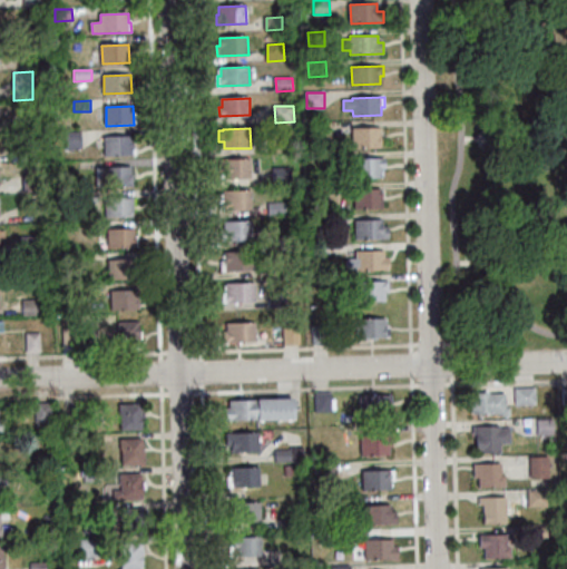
[(354,147),(353,129),(381,128),(382,147),(354,147)]
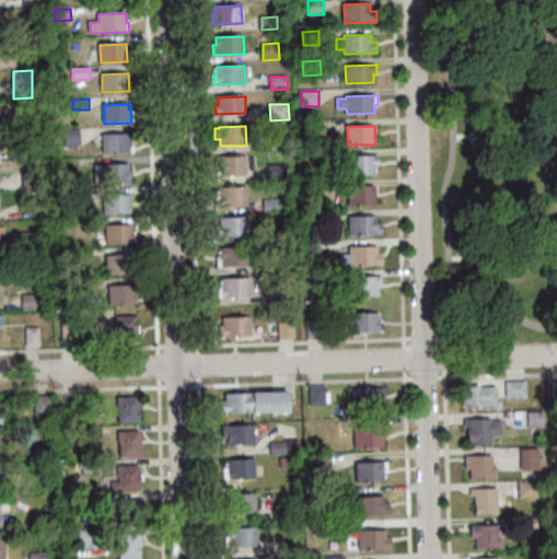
[(66,148),(66,130),(81,130),(81,147),(66,148)]
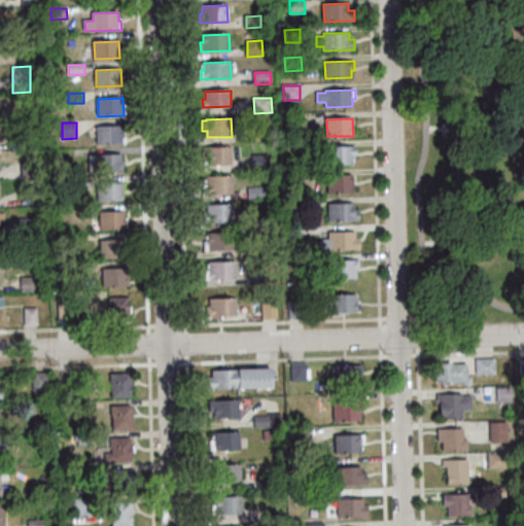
[(98,144),(98,128),(123,127),(124,144),(98,144)]
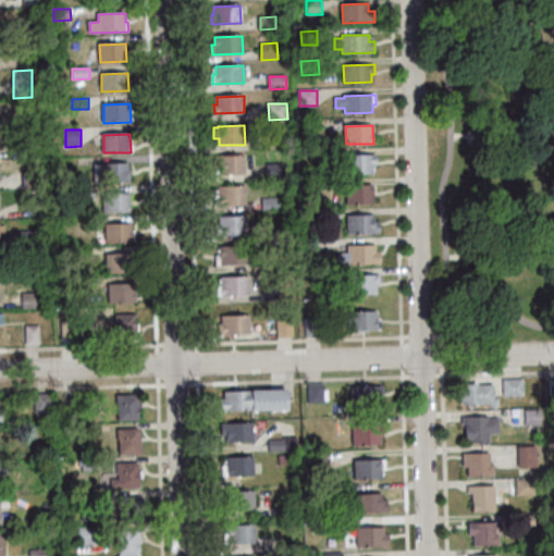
[(265,136),(280,135),(281,148),(265,149),(265,136)]
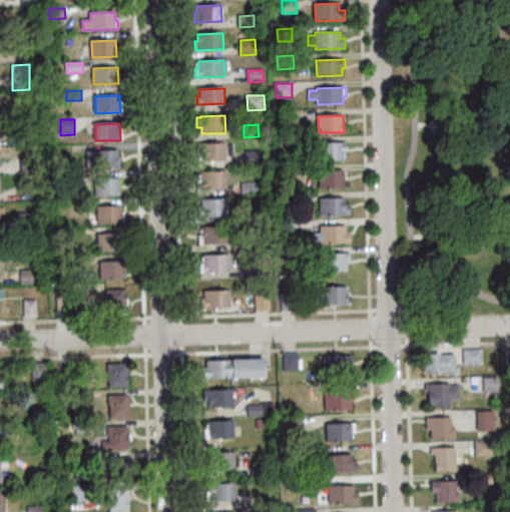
[(11,135),(25,135),(26,145),(11,145),(11,135)]
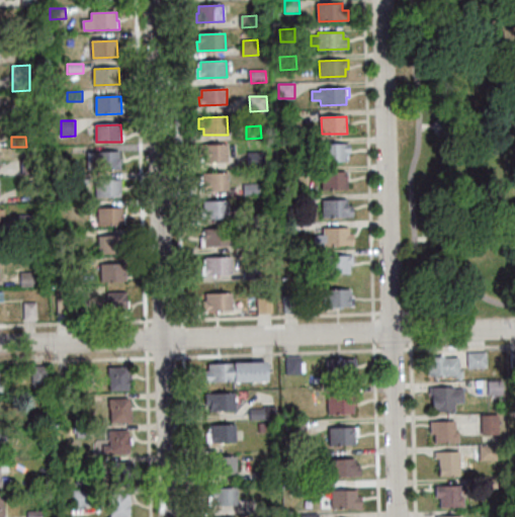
[(229,144),(229,162),(205,162),(205,157),(199,157),(199,145),(229,144)]
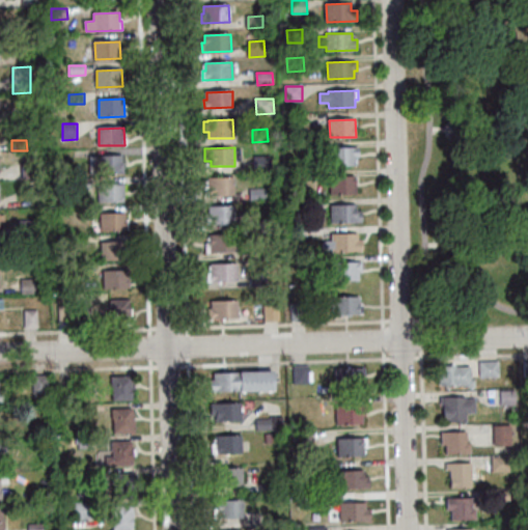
[(356,164),(331,165),(330,148),(359,147),(359,158),(356,158),(356,164)]
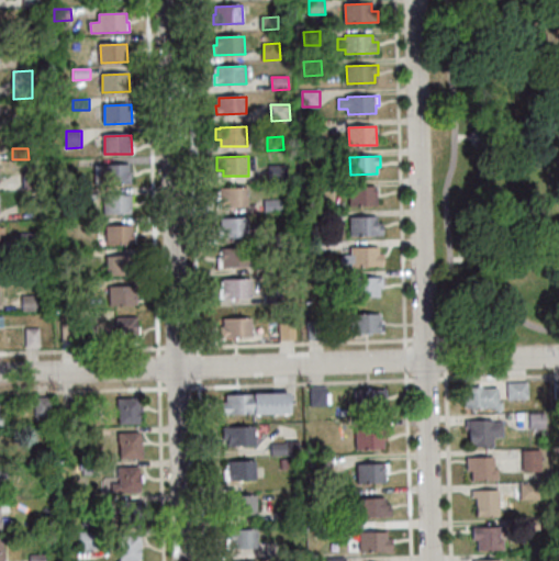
[(97,184),(97,166),(129,165),(130,183),(97,184)]
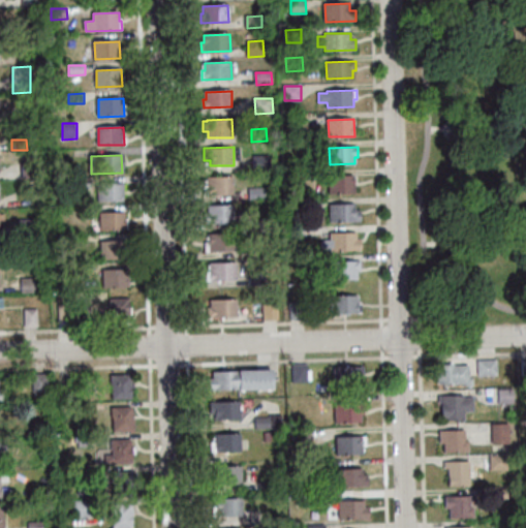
[(270,155),(270,171),(255,171),(254,156),(270,155)]
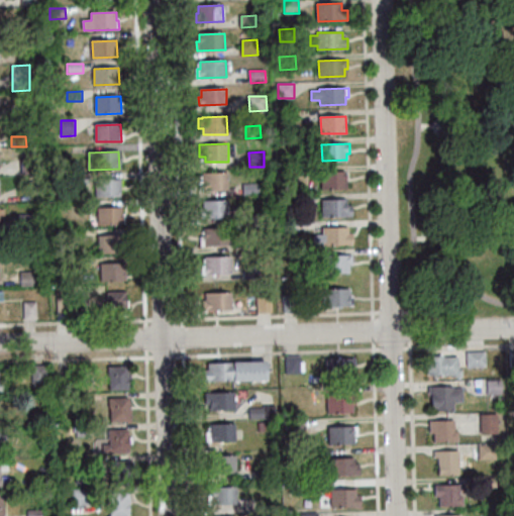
[(23,160),(37,160),(37,174),(23,175),(23,160)]
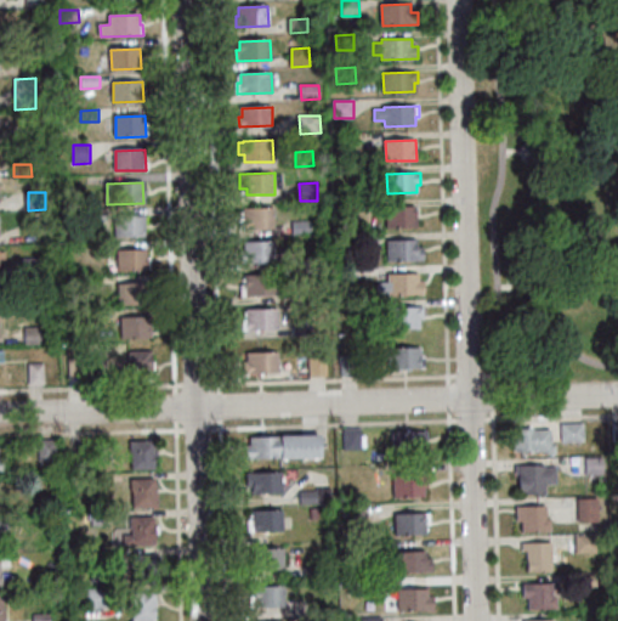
[(244,209),(275,208),(275,229),(242,230),(241,218),(244,218),(244,209)]
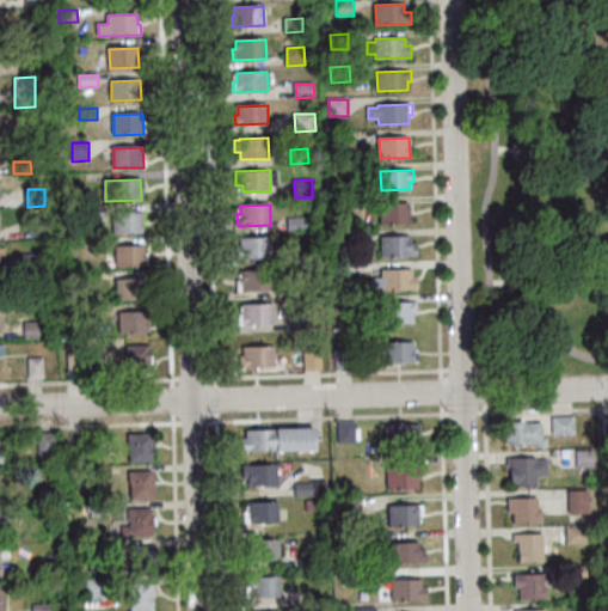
[(381,225),(381,206),(410,205),(411,224),(381,225)]
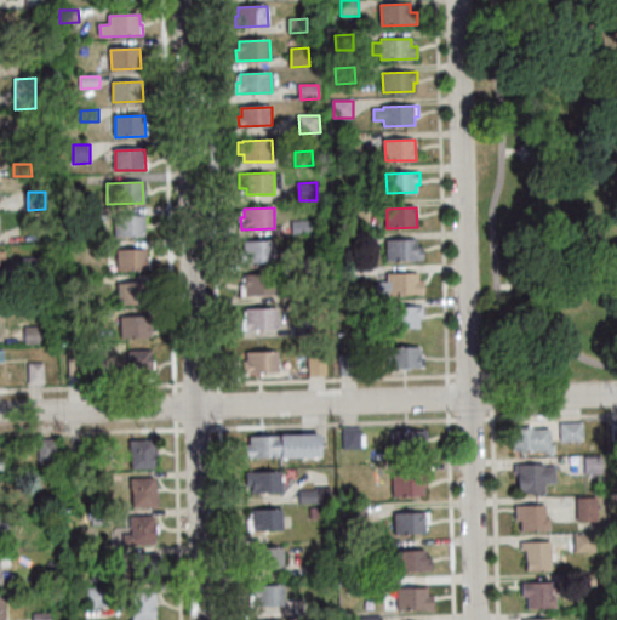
[(107,221),(84,222),(83,210),(107,209),(107,221)]
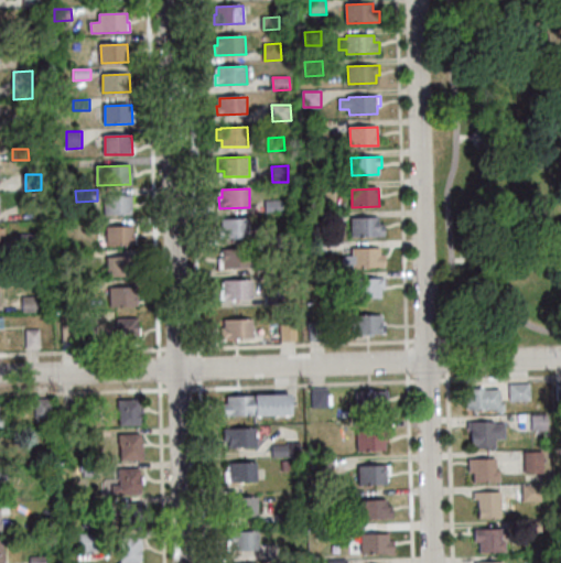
[(106,215),(105,197),(131,196),(132,214),(106,215)]
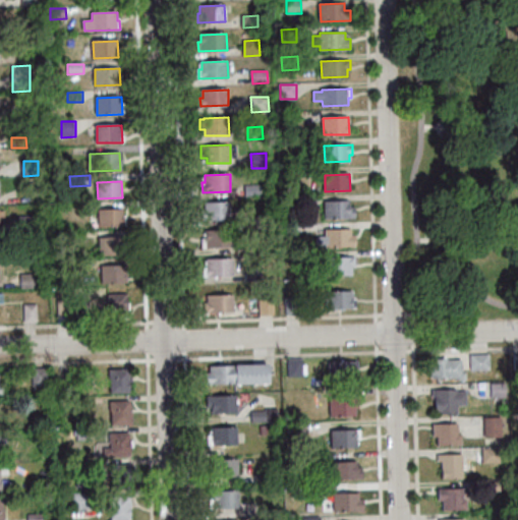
[(246,186),(261,185),(262,195),(246,196),(246,186)]
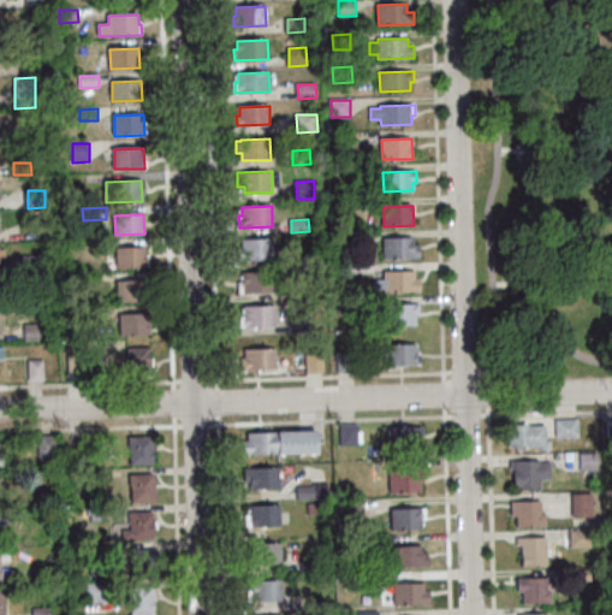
[(374,244),(355,246),(355,232),(374,231),(374,244)]
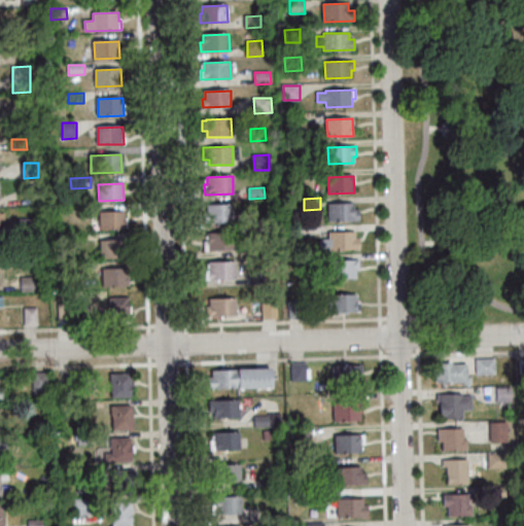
[(359,220),(329,221),(329,205),(354,204),(354,210),(359,210),(359,220)]
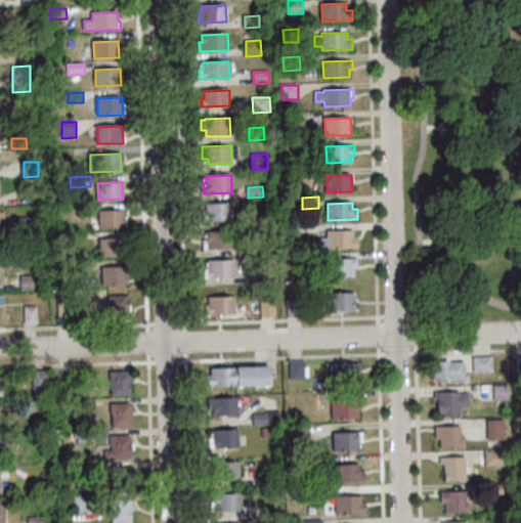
[(232,221),(204,222),(203,213),(207,213),(206,205),(231,204),(232,221)]
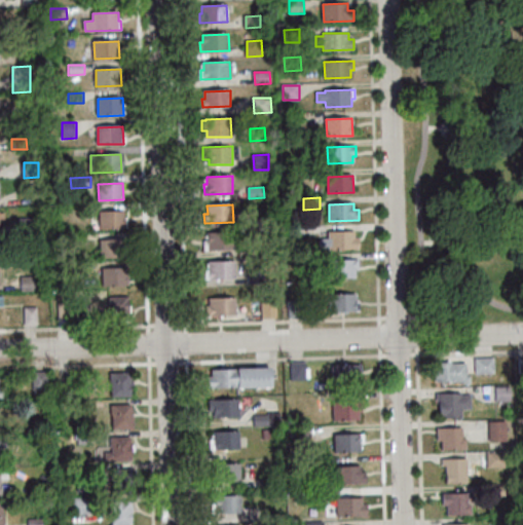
[(100,230),(100,213),(124,213),(125,230),(100,230)]
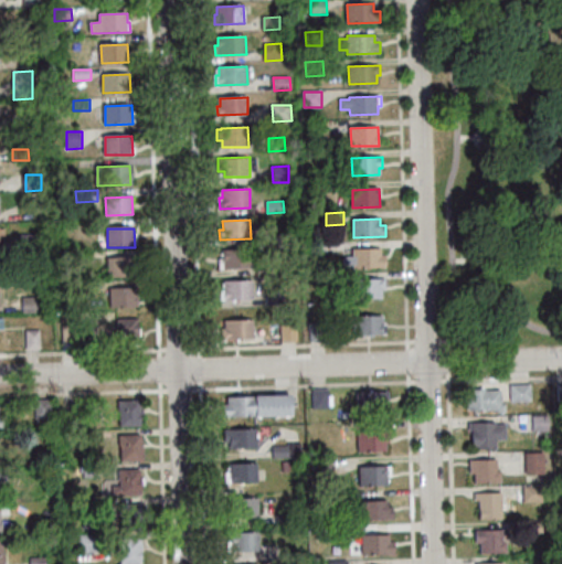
[(286,233),(286,245),(271,245),(271,234),(286,233)]
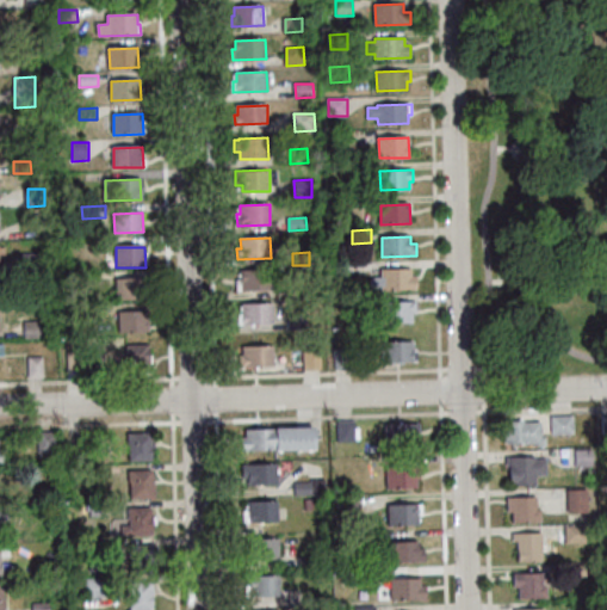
[(42,253),(43,271),(24,272),(23,254),(42,253)]
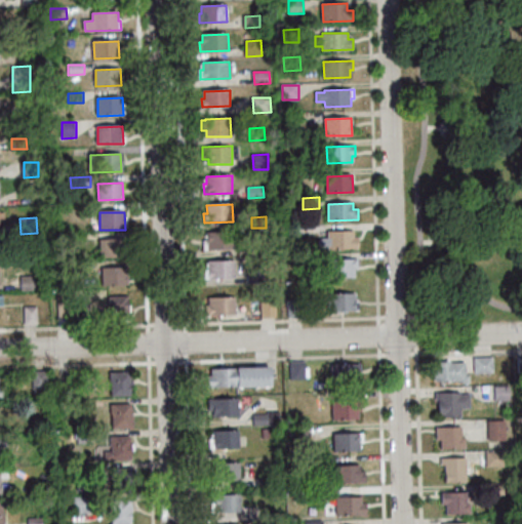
[(358,249),(328,250),(328,246),(319,246),(319,240),(328,239),(328,233),(354,232),(354,238),(358,238),(358,249)]
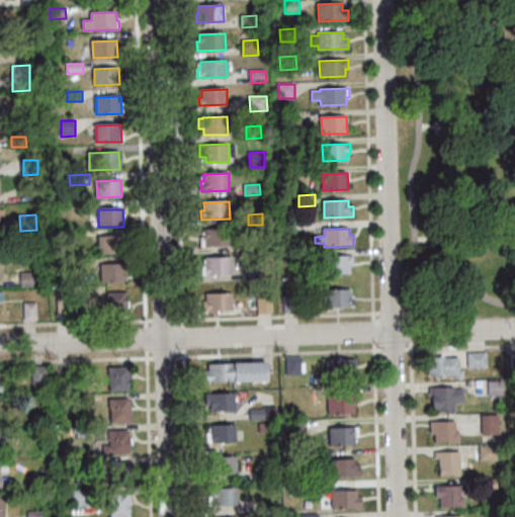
[(201,247),(201,238),(204,238),(204,231),(230,230),(231,246),(201,247)]
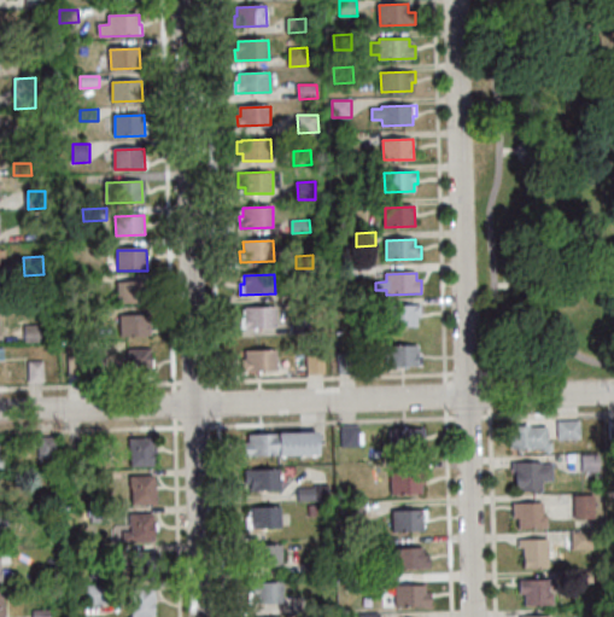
[(148,303),(118,304),(118,285),(147,284),(148,303)]
